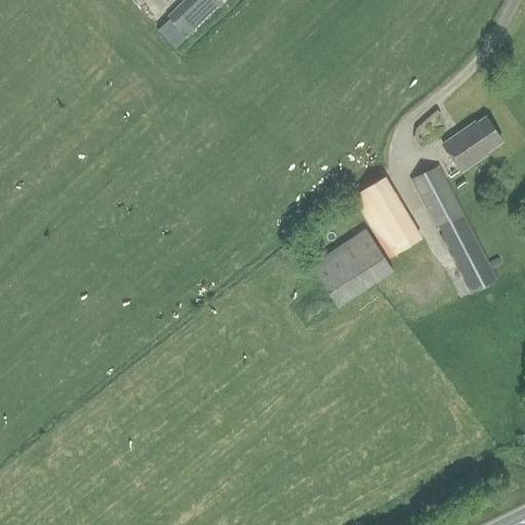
[(188,38),(223,3),(219,0),(190,0),(170,19),(188,38)]
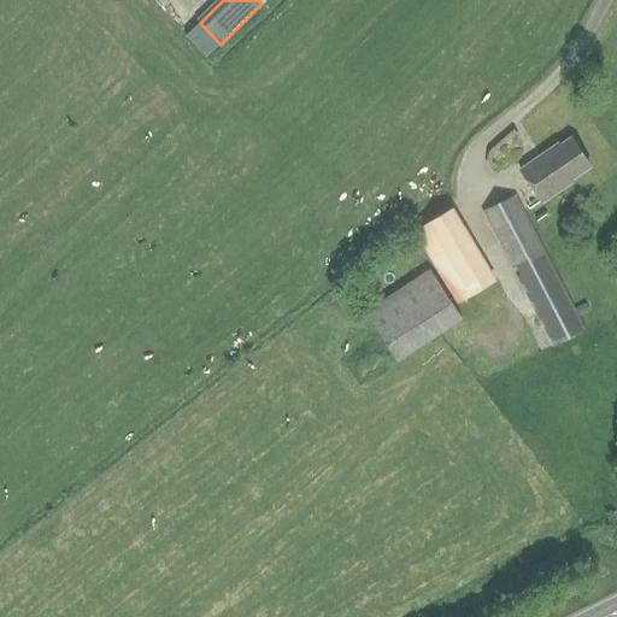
[(570,180),(589,166),(570,137),(559,145),(558,144),(519,170),(542,203),(571,183),(570,180)]
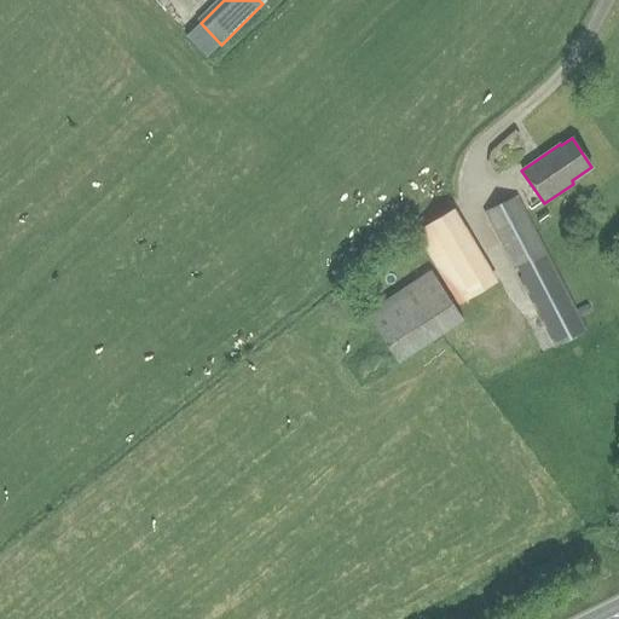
[(555,347),(586,330),(518,196),(485,213),(513,270),(516,267),(521,277),(520,278),(555,347)]
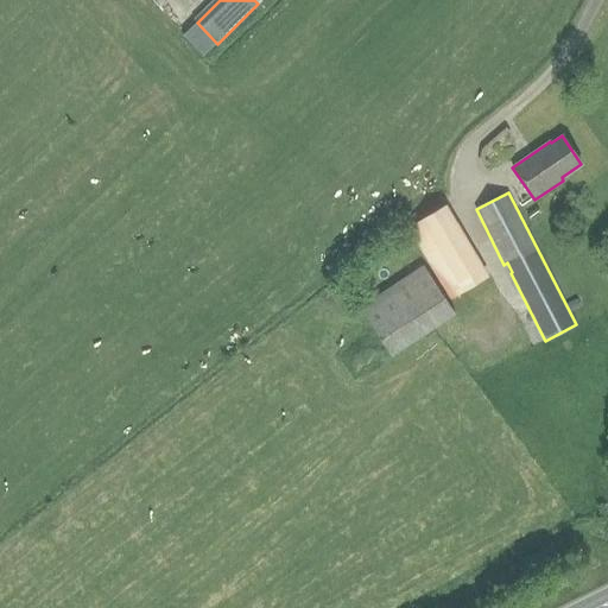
[(453,298),(493,274),(450,202),(410,225),(453,298)]
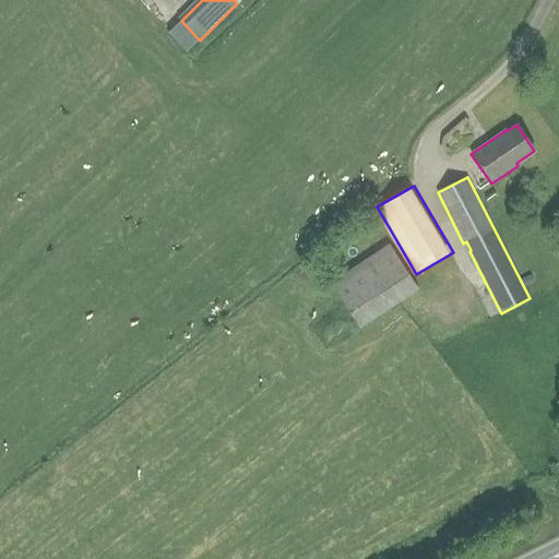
[(359,328),(418,289),(389,244),(330,283),(359,328)]
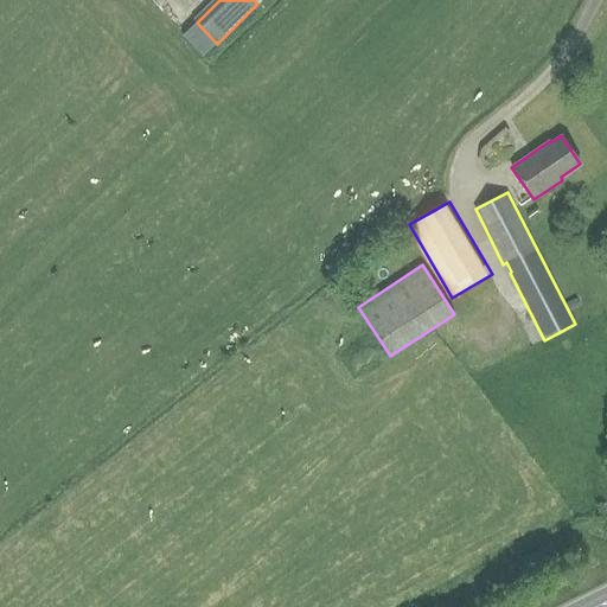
All buildings are outlined.
